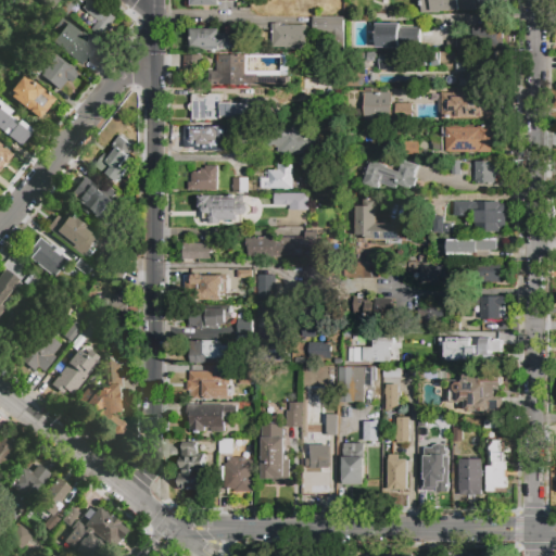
[(59,0),(51,10),(38,0),(59,0)]
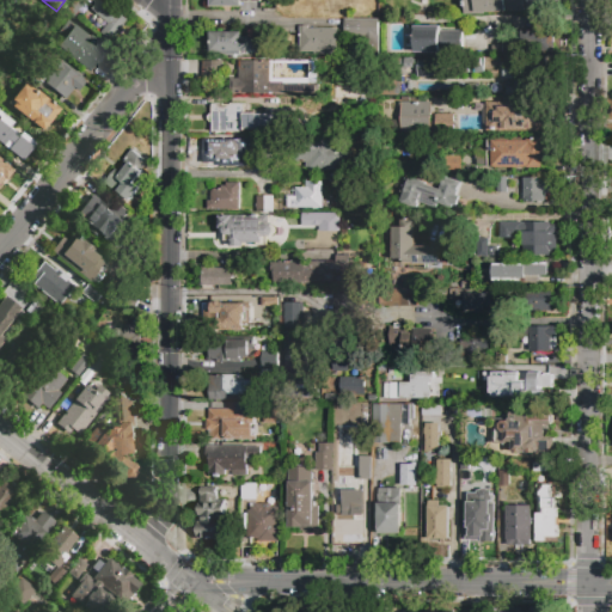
[(79,0),(89,6),(77,22),(66,14),(77,0),(79,0)]
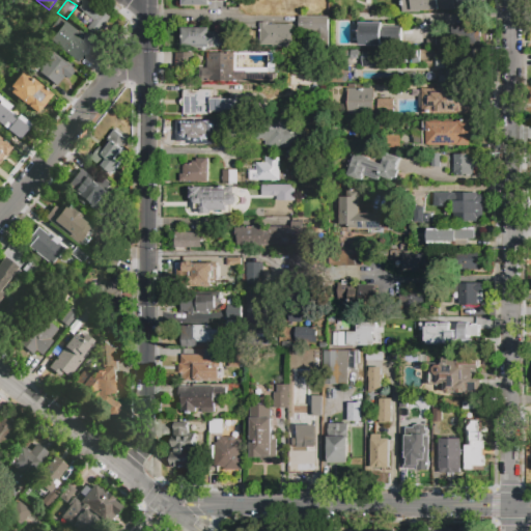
[(88,0),(111,18),(96,37),(87,29),(93,21),(77,7),(81,2),(78,0),(88,0)]
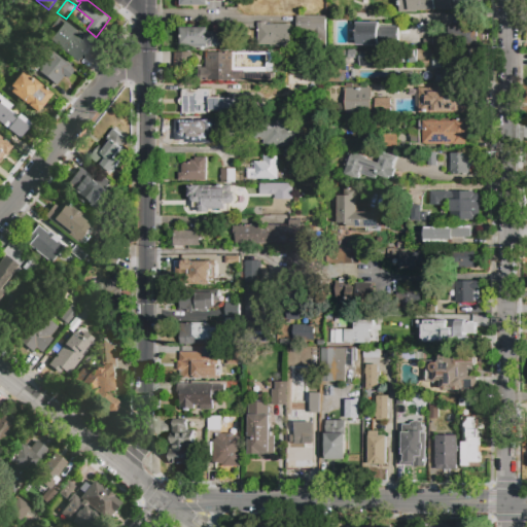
[(400,11),(400,1),(394,1),(394,0),(453,0),(453,11),(400,11)]
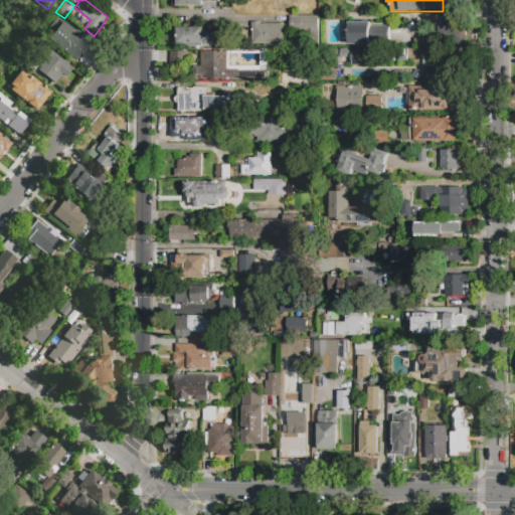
[(319,47),(308,47),(308,30),(291,30),(291,16),(320,16),(319,47)]
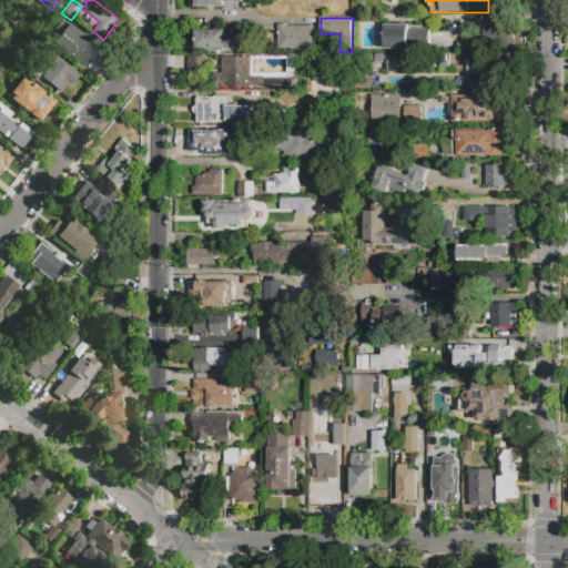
[(430,28),(430,47),(408,47),(408,48),(385,48),(385,23),(408,24),(408,28),(430,28)]
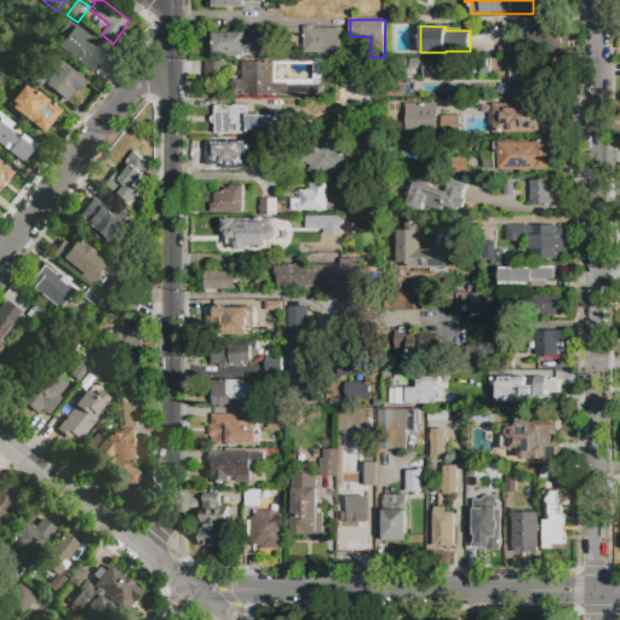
[(56,45),(72,27),(82,36),(87,30),(99,41),(97,44),(107,51),(89,73),(56,45)]
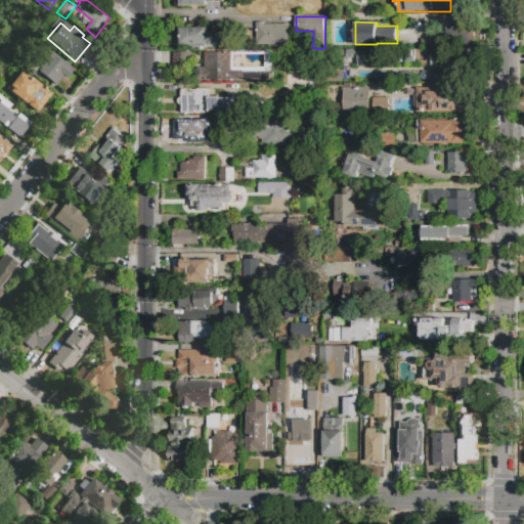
[(257,23),(263,23),(263,25),(290,25),(290,46),(268,46),(268,44),(257,44),(257,23)]
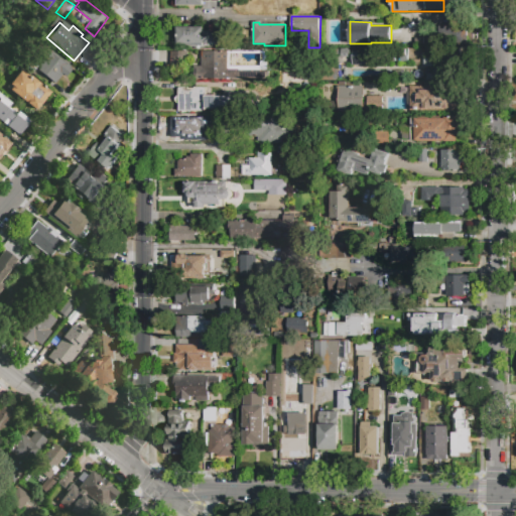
[(221,35),(221,42),(215,42),(215,43),(210,43),(210,46),(202,46),(202,43),(177,43),(177,27),(204,27),(204,31),(215,31),(215,35),(221,35)]
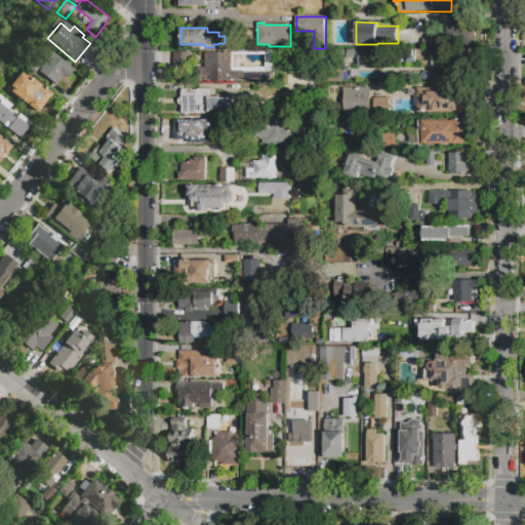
[(448,30),(477,29),(477,36),(475,36),(475,50),(443,50),(443,43),(448,43),(448,30)]
